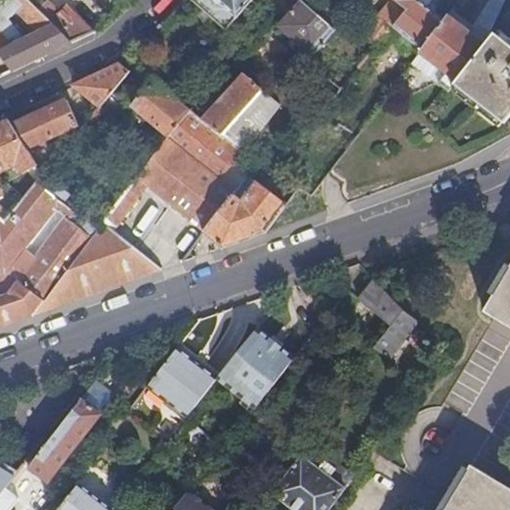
[(0,53),(11,69),(45,52),(69,40),(38,10),(28,0),(0,0),(0,53)]
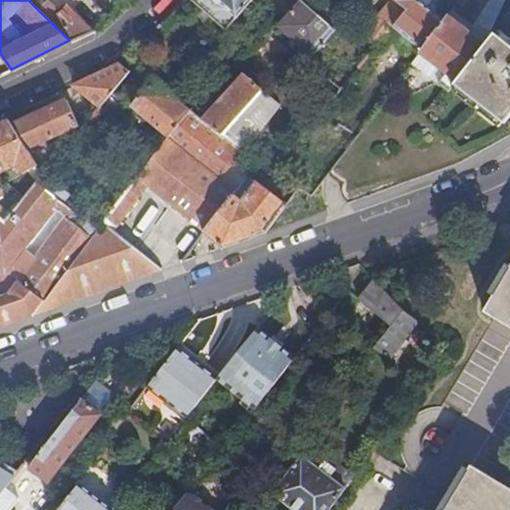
[(191,0),(224,28),(247,0),(191,0)]
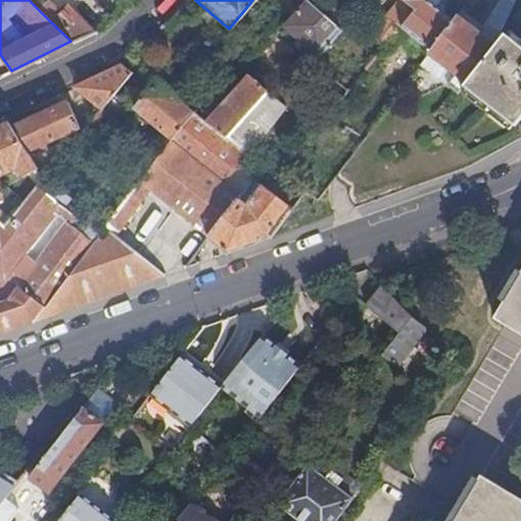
[(305,0),(299,6),(290,16),(284,25),(317,54),(339,29),(325,15),(308,0),(305,0)]
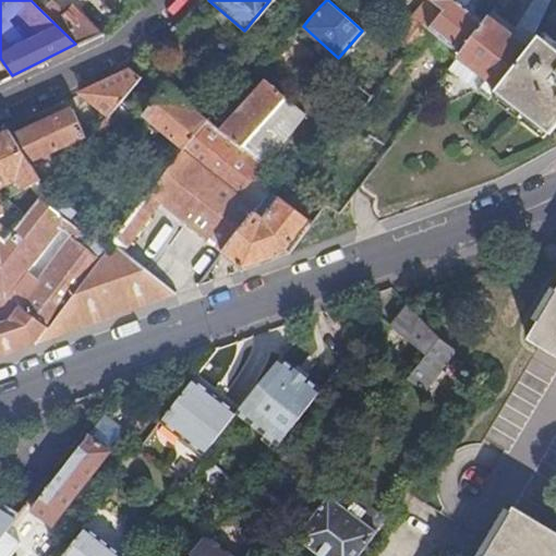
[(394,214),(526,48),(546,0),(530,0),(510,35),(486,16),(459,51),(385,150),(357,188),(373,200),(372,206),(373,212),(374,215),(376,220),(394,214)]
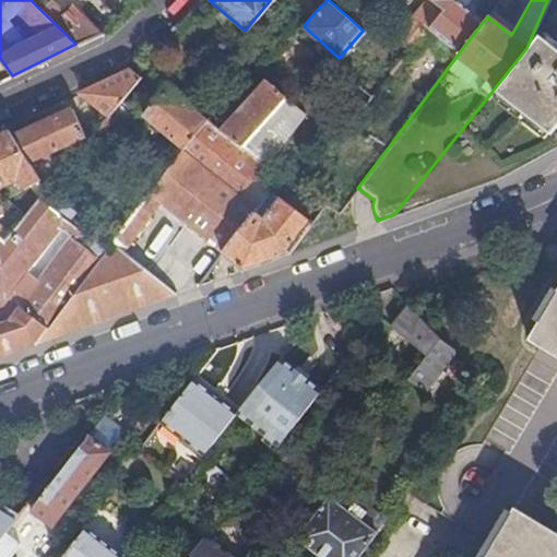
[(423,0),(394,35),(411,48),(429,26),(445,8),(435,0),(423,0)]
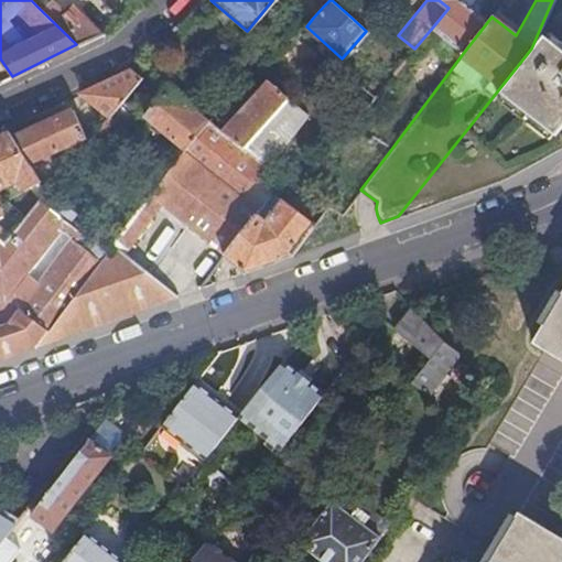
[(439,0),(449,8),(433,26),(464,52),(492,17),(500,3),(496,0),(483,0),(475,10),(467,2),(469,0),(439,0)]
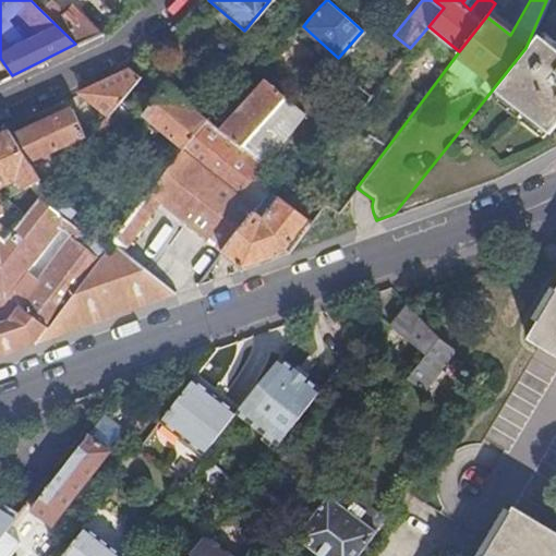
[(61,11),(51,1),(41,11),(75,44),(101,32),(72,1),(61,11)]
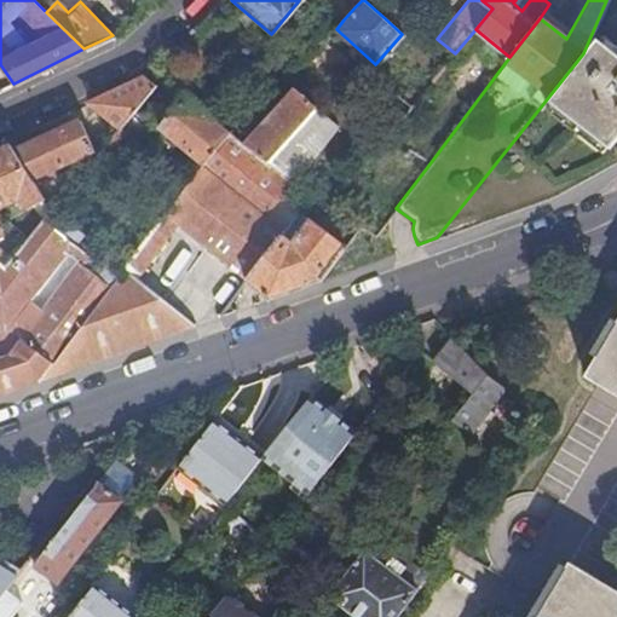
[(409,28),(391,11),(385,18),(402,34),(403,35),(409,28)]
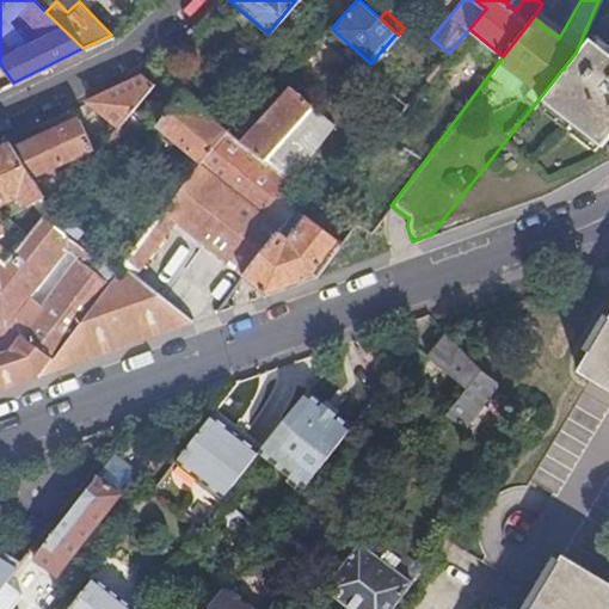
[(472,220),(536,197),(570,180),(608,160),(608,152),(600,146),(608,133),(608,54),(589,38),(576,53),(431,234),(472,220)]
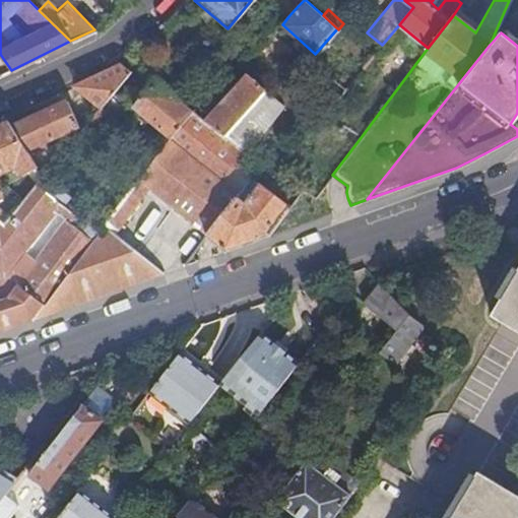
[(129,71),(120,63),(73,84),(100,107),(118,85),(129,71)]
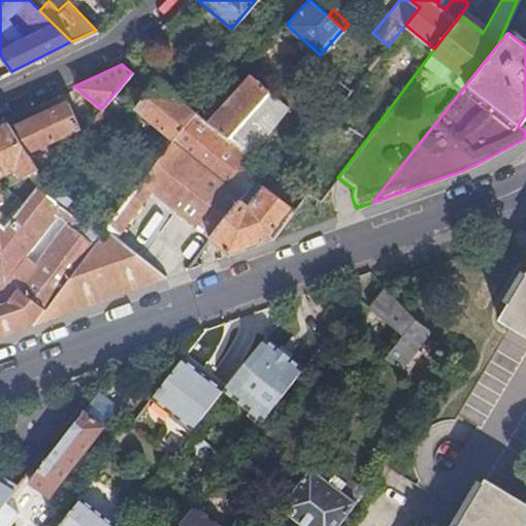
[(267,89),(249,73),(207,121),(226,135),(267,89)]
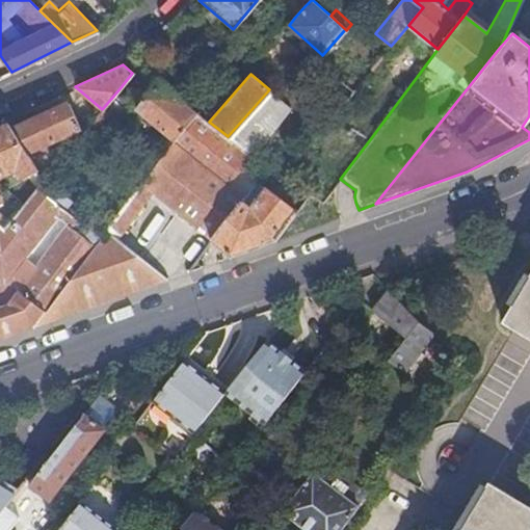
[(196,111),(158,80),(135,108),(175,139),(196,111)]
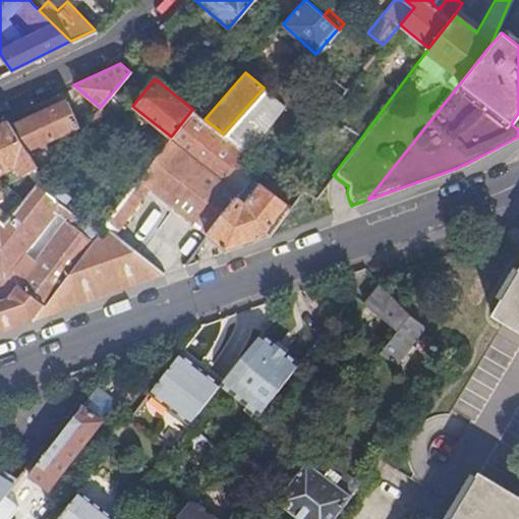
[(100,107),(84,126),(95,134),(128,94),(118,85),(100,107)]
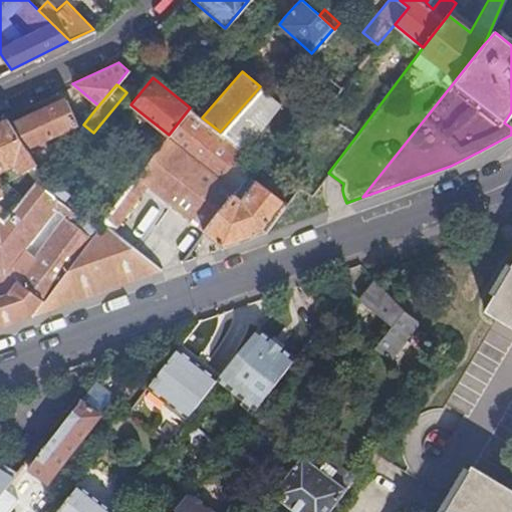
[(158,269),(138,253),(109,230),(146,184),(174,206),(204,230),(248,175),(259,162),(245,150),(281,102),(260,86),(220,132),(202,117),(190,107),(169,135),(168,136),(169,137),(98,229),(37,312),(158,269)]
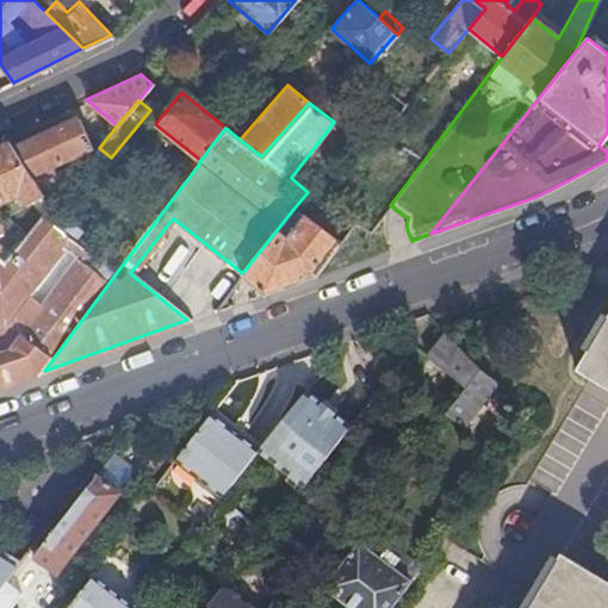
[(75,119),(19,157),(36,186),(93,147),(75,119)]
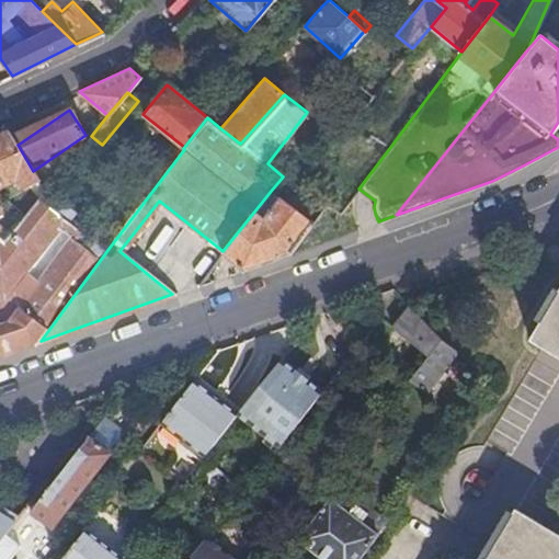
[(0,215),(3,214),(0,207),(0,185),(15,178),(22,189),(38,178),(33,171),(18,145),(9,132),(0,135),(0,215)]
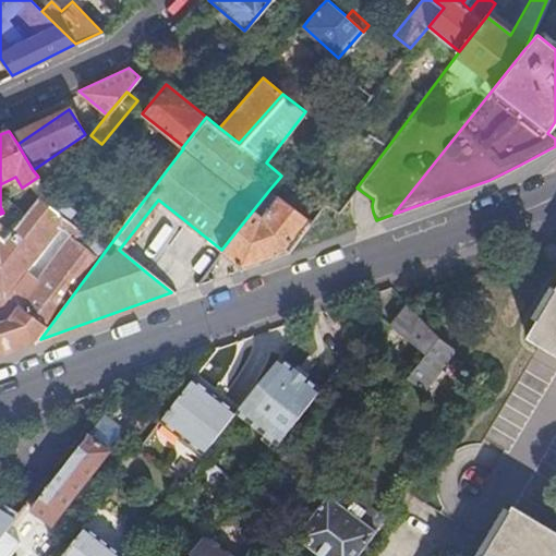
[(84,155),(71,171),(82,180),(95,164),(84,155)]
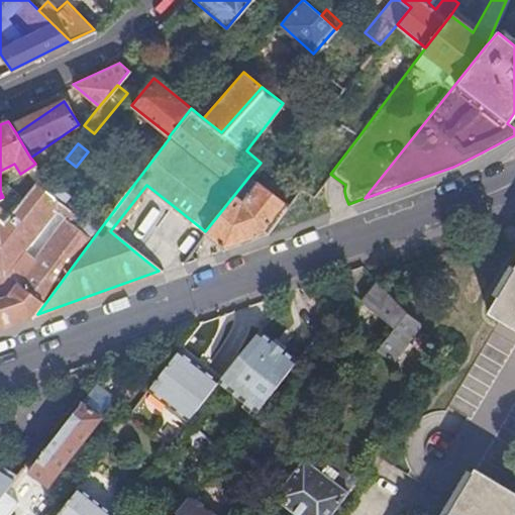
[(266,233),(287,205),(249,176),(205,231),(204,232),(223,248),(266,233)]
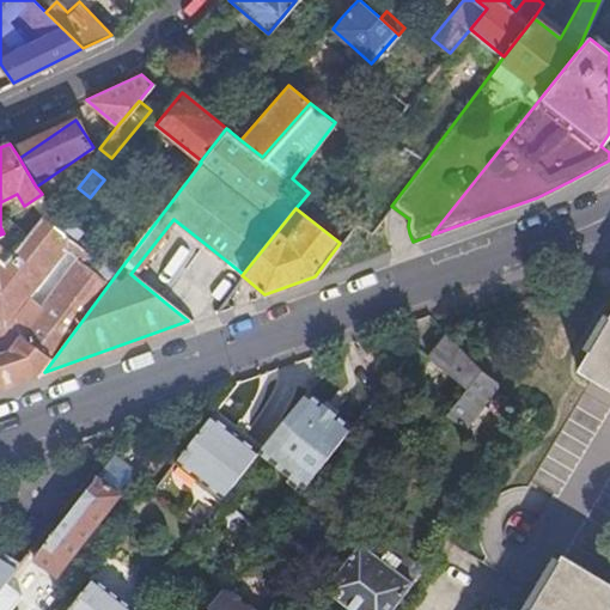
[(117,273),(43,217),(5,263),(0,258),(0,386),(44,372),(117,273)]
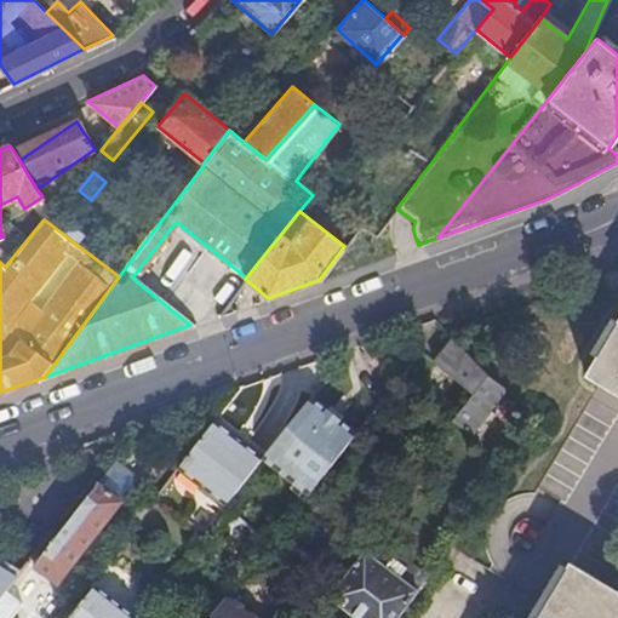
[(132,278),(166,305),(210,249),(176,222),(132,278)]
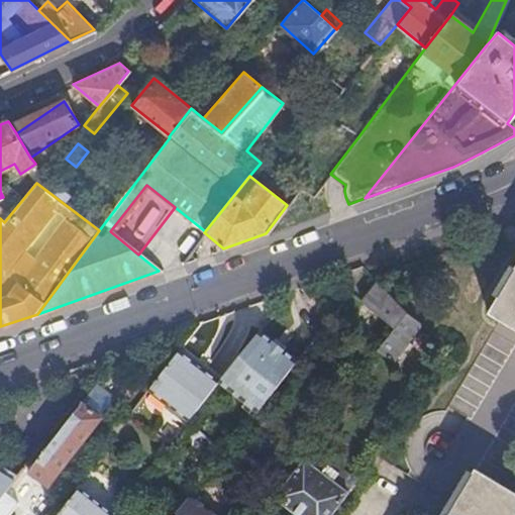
[(514,265),(488,312),(514,327),(514,265)]
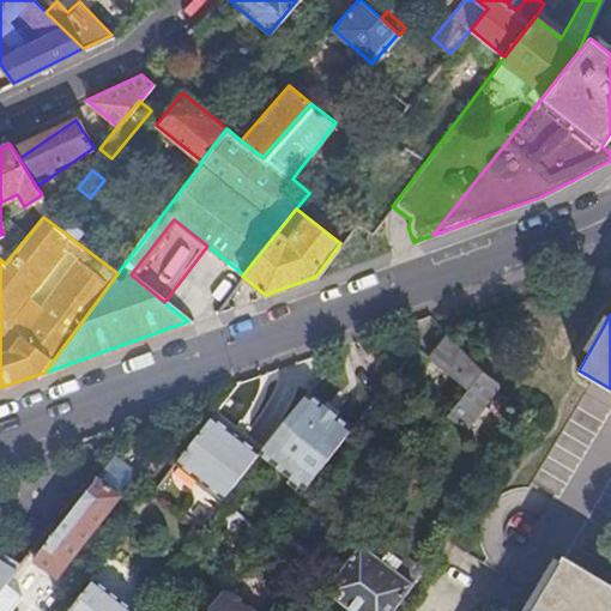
[(483,369),(446,332),(427,356),(467,387),(447,413),(466,429),(501,383),(483,369)]
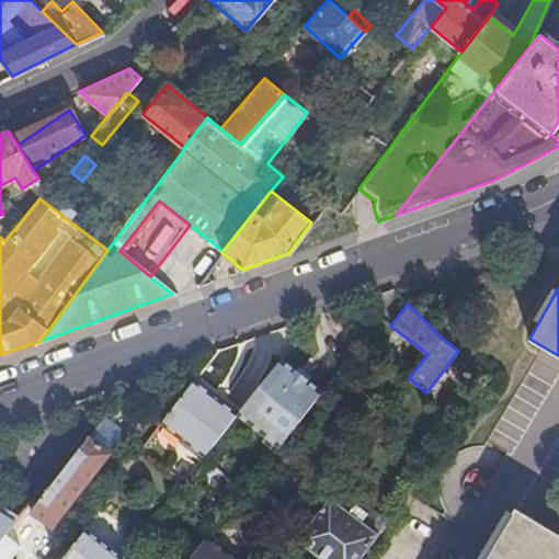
[(164,415),(207,449),(237,413),(240,408),(197,374),(164,415)]
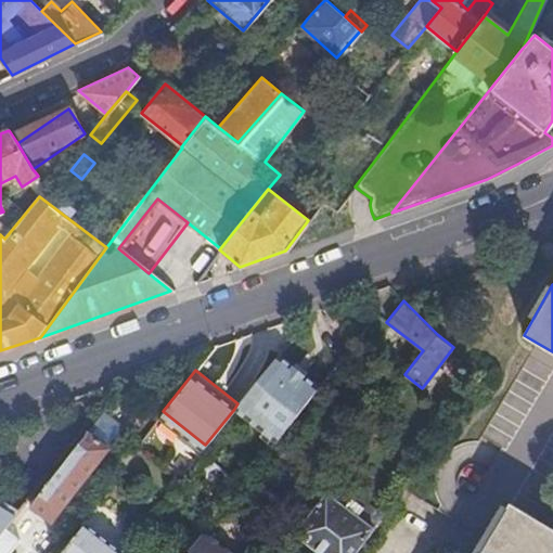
[(274,441),(300,407),(261,374),(238,403),(234,409),(274,441)]
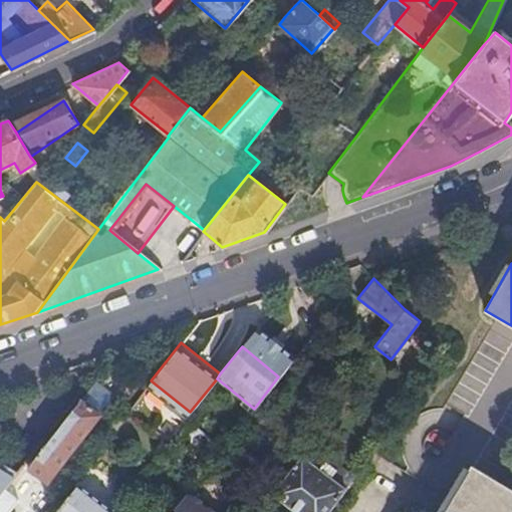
[(99,414),(79,399),(27,468),(47,483),(99,414)]
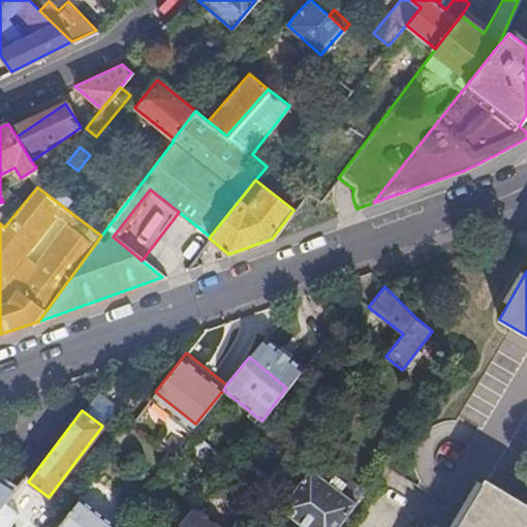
[(220,454),(200,438),(194,446),(194,451),(192,453),(209,465),(210,464),(215,462),(220,454)]
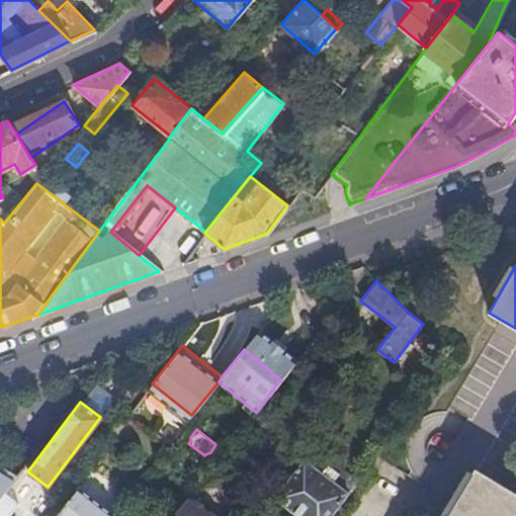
[(273,498),(296,515),(328,515),(346,492),(304,459),(273,498)]
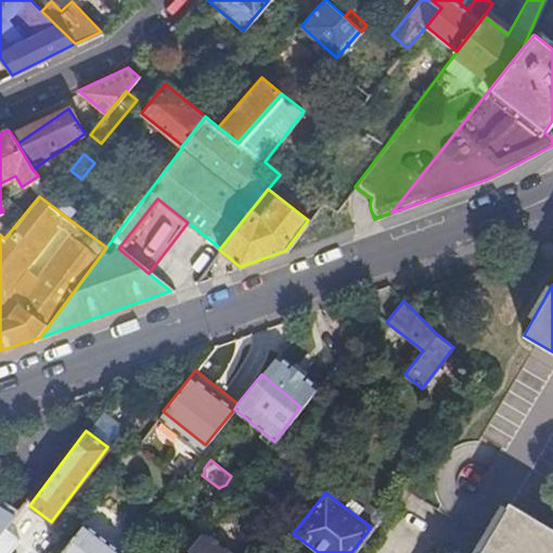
[(552,552),(552,529),(510,504),(499,522),(479,552),(552,552)]
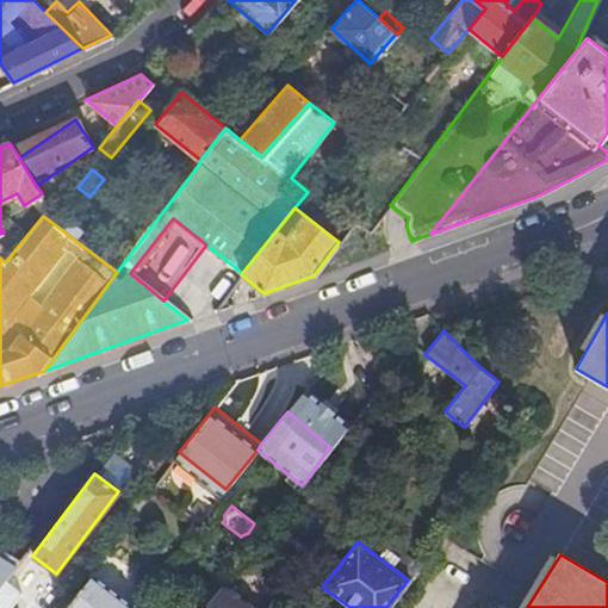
[(0,584),(10,572),(16,564),(0,556),(0,584)]
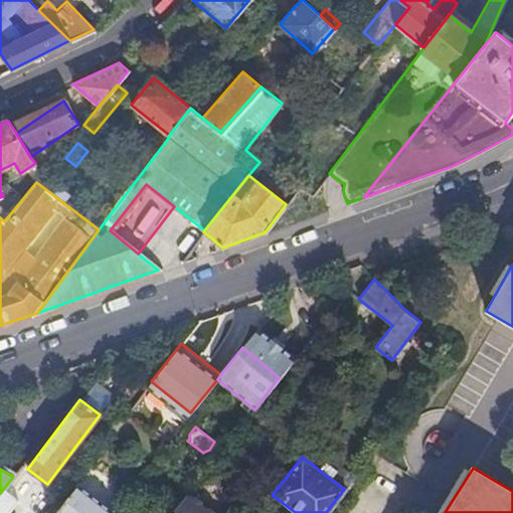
[(0,512),(6,512),(20,495),(15,490),(11,494),(10,494),(11,490),(10,487),(8,483),(0,493),(0,512)]
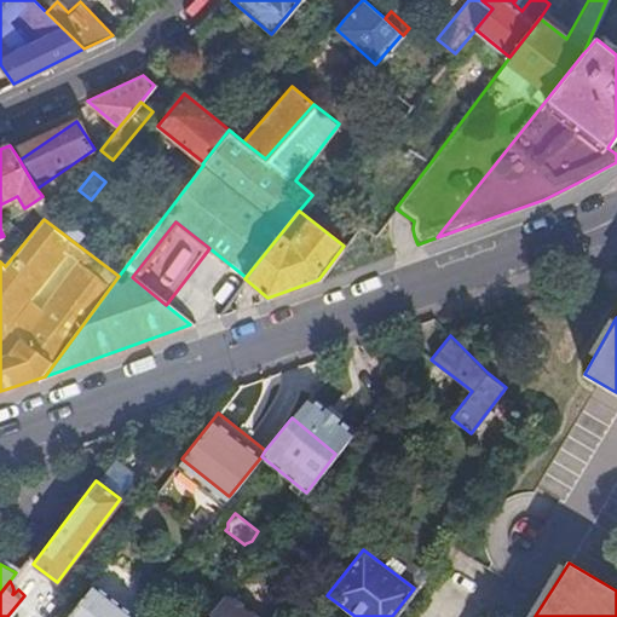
[(67,616),(134,616),(145,604),(138,599),(130,610),(94,582),(67,616)]
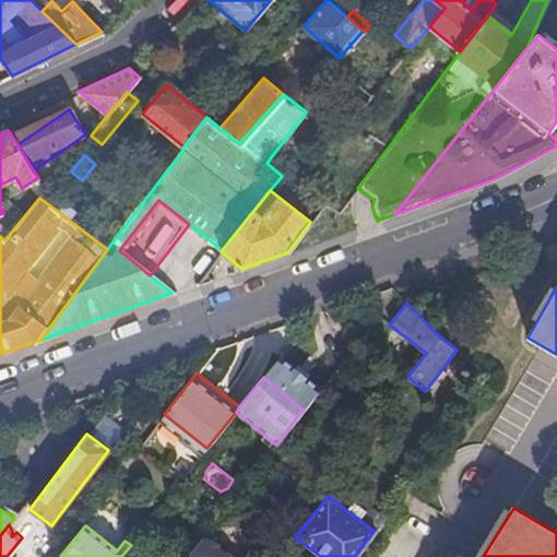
[(187,556),(233,556),(204,534),(187,556)]
